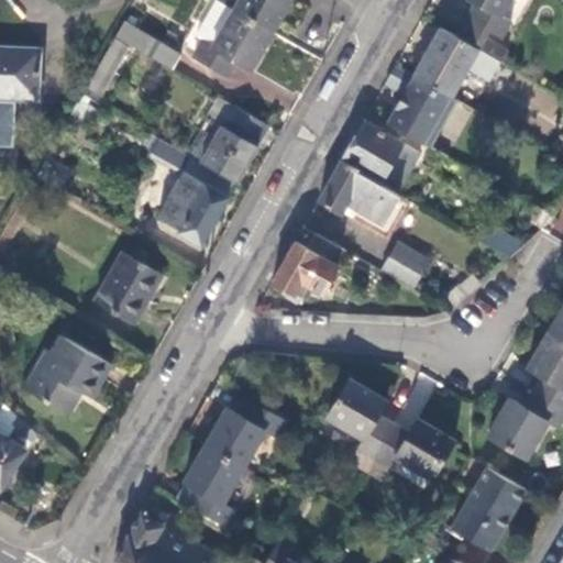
[(239,0),(234,10),(213,46),(202,40),(192,57),(228,77),(236,61),(252,69),(291,0),(239,0)]
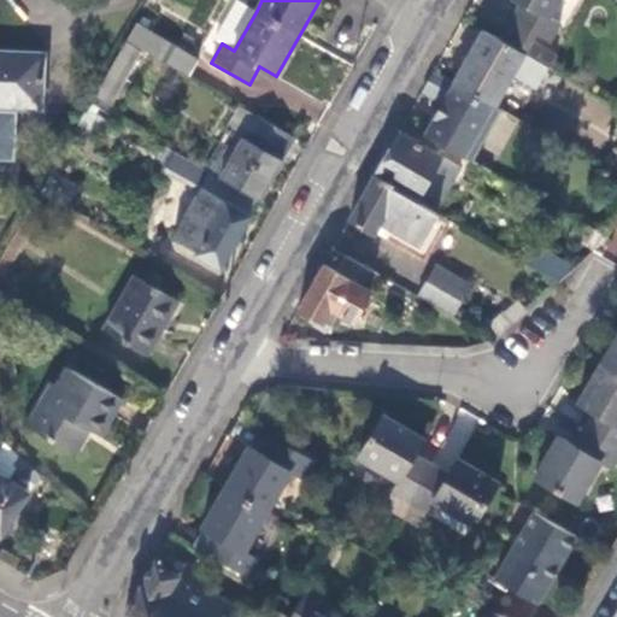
[(238,0),(215,40),(222,43),(234,51),(257,11),(238,0)]
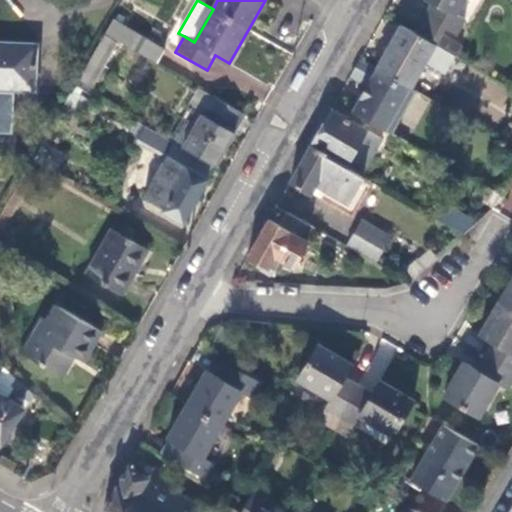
[(416,33),(456,56),(462,47),(441,34),(444,29),(456,35),(465,21),(455,15),(463,0),(426,0),(433,3),(416,33)]
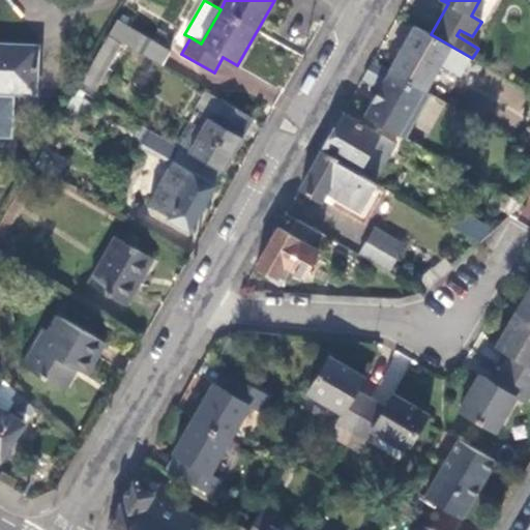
[(169,50),(117,20),(109,35),(122,42),(162,65),(169,50)]
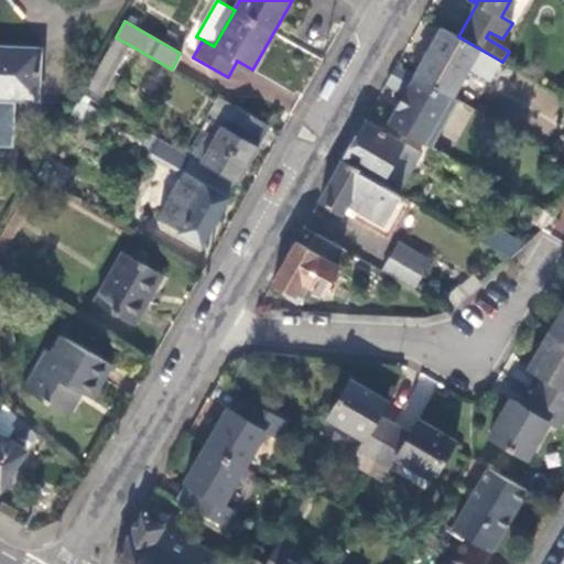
[(490,82),(502,62),(458,36),(443,28),(415,76),(452,97),(468,68),(490,82)]
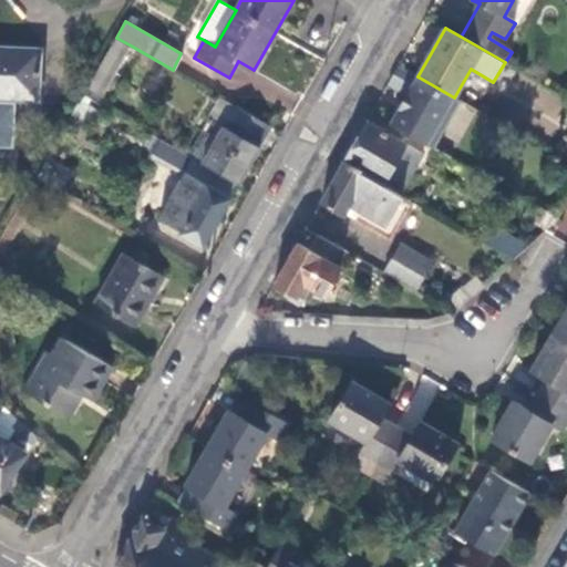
[(131,45),(116,38),(88,88),(102,96),(131,45)]
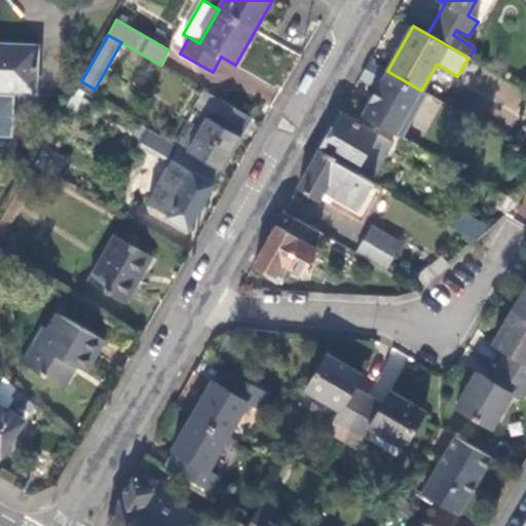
[(0,92),(36,95),(39,45),(37,44),(36,46),(0,44),(0,92)]
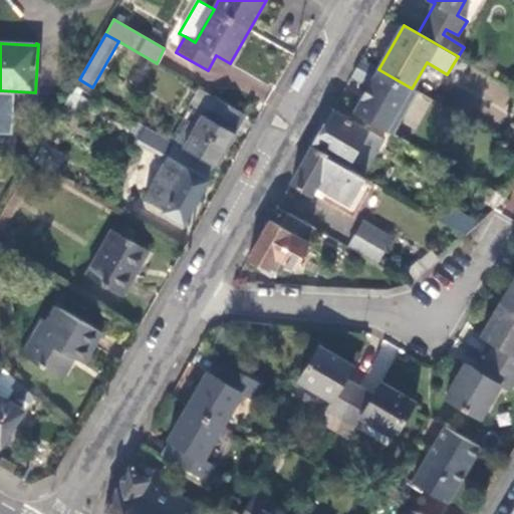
[(378,69),(361,59),(351,76),(369,86),(354,112),(390,133),(415,89),(412,88),(378,69)]
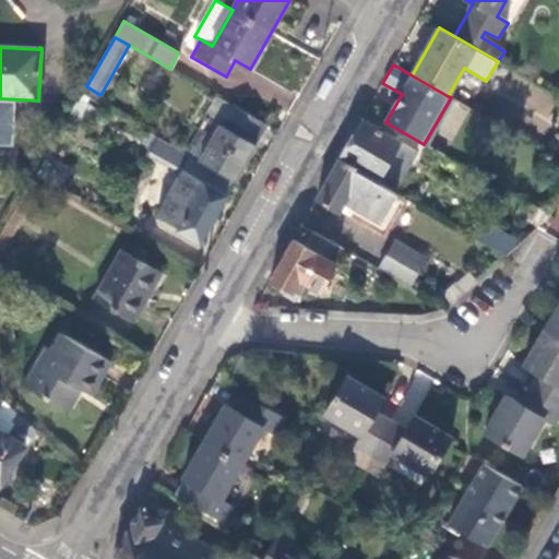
[(268,125),(212,93),(201,111),(207,116),(222,125),(200,162),(233,180),(235,181),(268,125)]
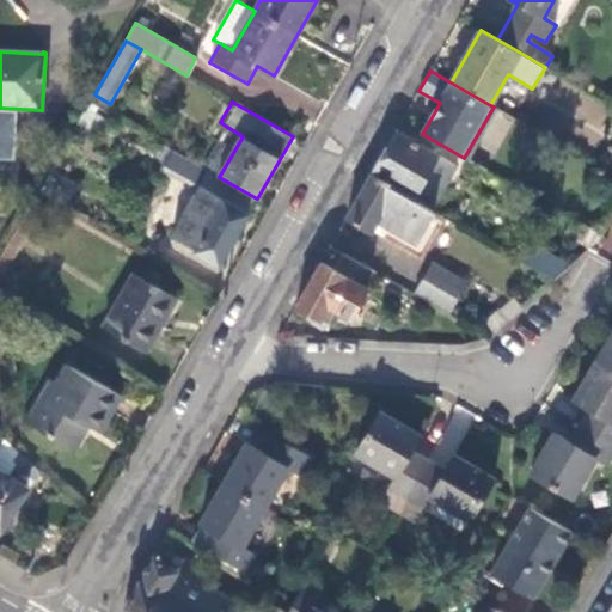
[(243,136),(227,127),(204,169),(209,171),(219,177),(243,136)]
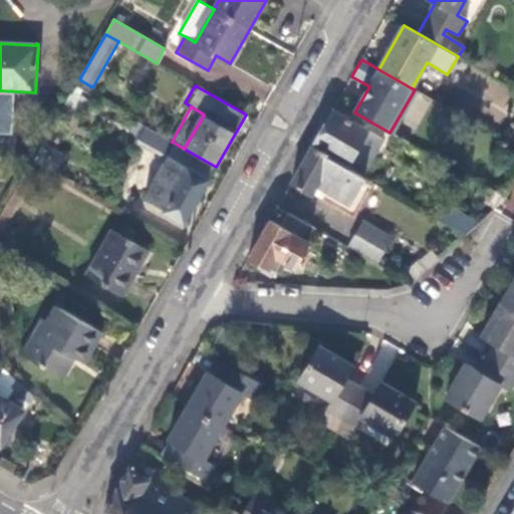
[(381,139),(332,110),(324,124),(312,147),(361,175),(381,139)]
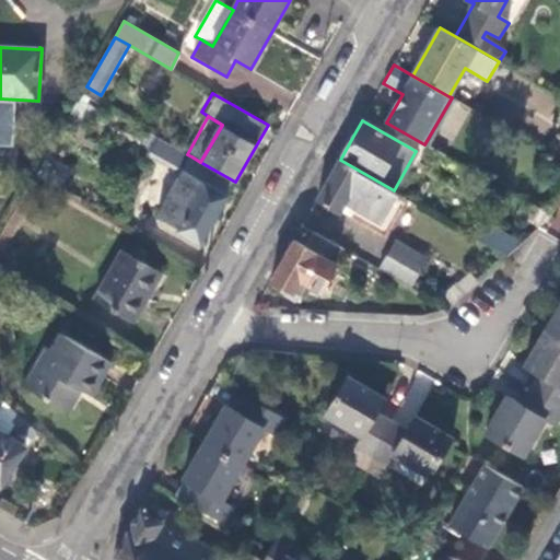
[(187,154),(161,139),(151,153),(183,172),(191,156),(187,154)]
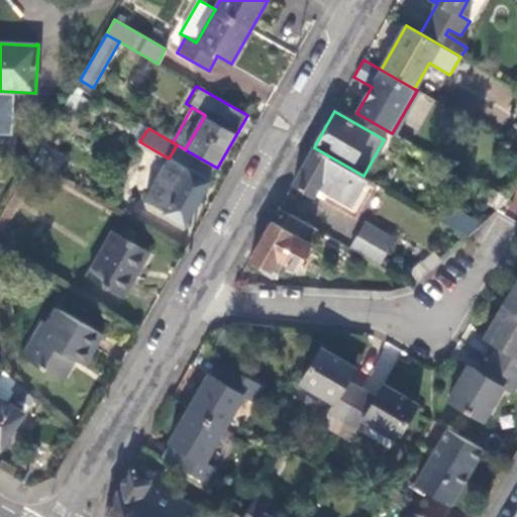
[(215,167),(185,149),(177,144),(169,159),(143,200),(185,223),(210,180),(208,178),(215,167)]
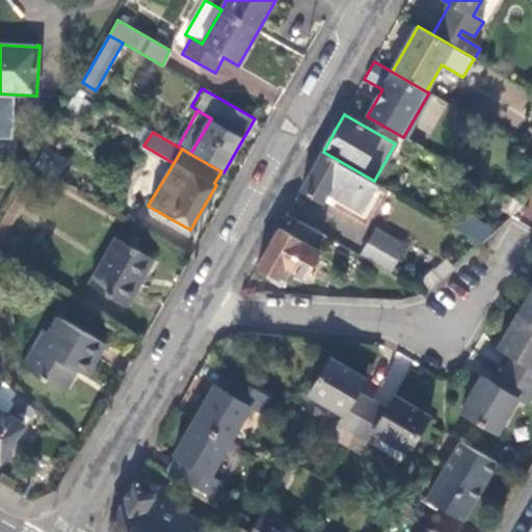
[(378,183),(374,181),(323,152),(313,169),(301,189),(323,202),(328,192),(363,212),(378,183)]
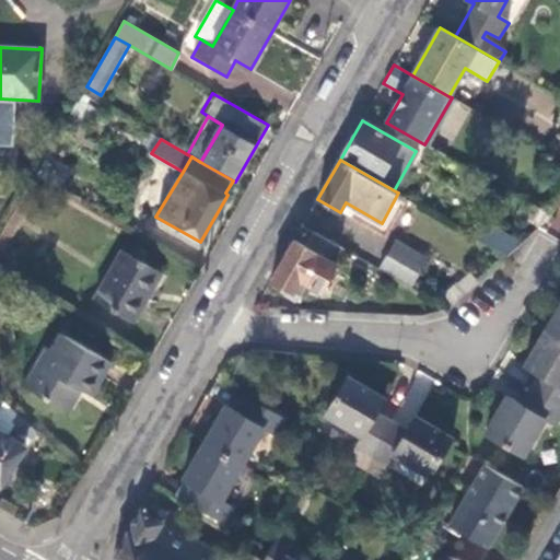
[(509,255),(524,242),(486,219),(475,236),(509,255)]
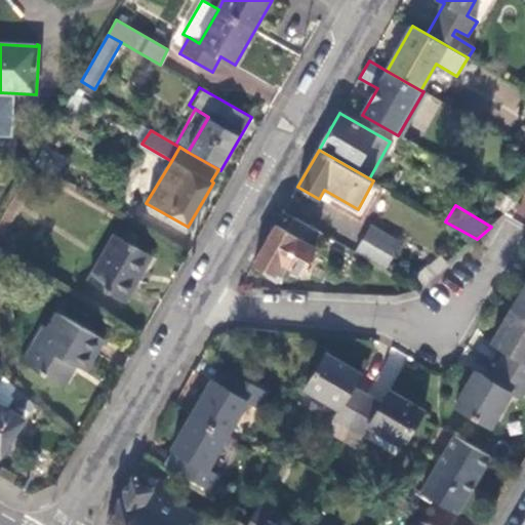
[(316,231),(293,218),(286,232),(276,226),(265,245),(254,264),(269,272),(267,277),(277,282),(280,277),(275,275),(282,264),(301,274),(316,248),(309,244),(316,231)]
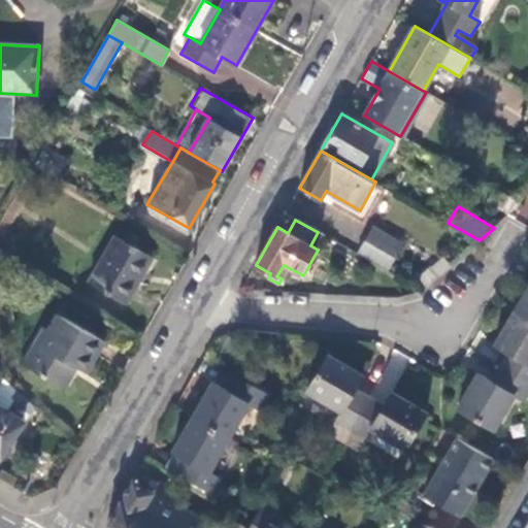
[(372,228),(367,237),(396,254),(401,245),(372,228)]
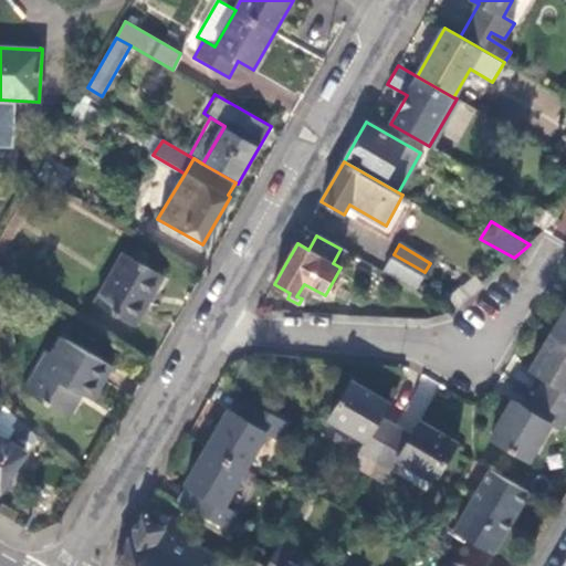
[(96,304),(135,327),(165,276),(126,253),(96,304)]
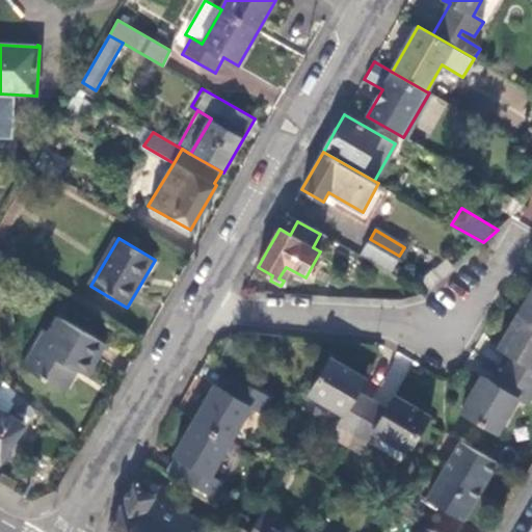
[(361,257),(390,273),(399,256),(370,239),(361,257)]
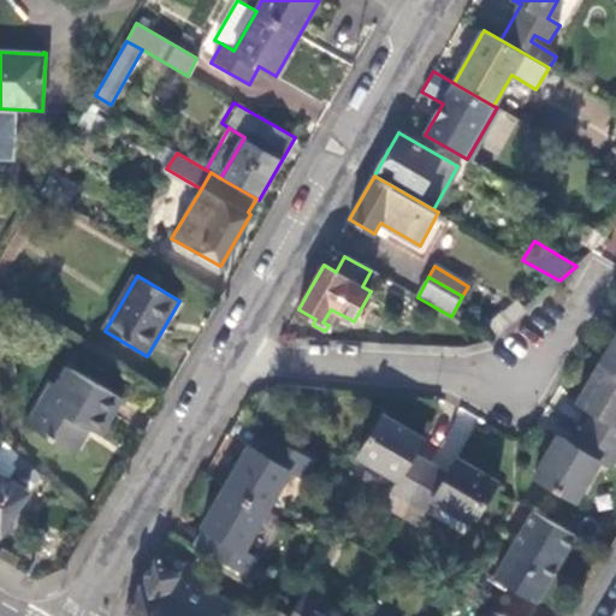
[(514,321),(526,311),(517,302),(505,314),(514,321)]
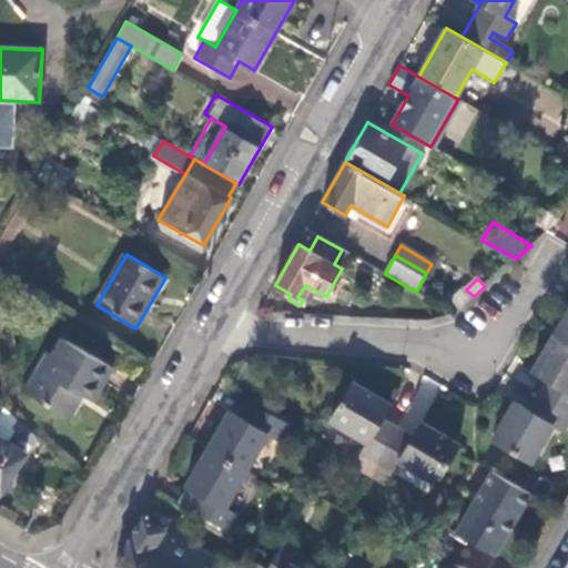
[(495,438),(531,460),(553,425),(564,432),(567,424),(567,313),(533,373),(547,382),(530,409),(516,401),(495,438)]
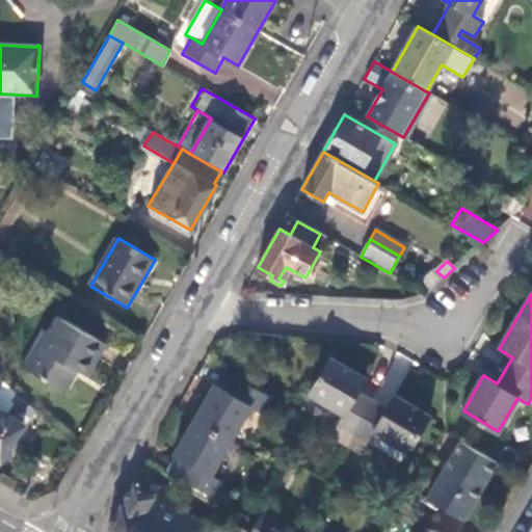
[(24,365),(69,392),(81,371),(87,374),(106,343),(60,315),(43,345),(38,342),(24,365)]
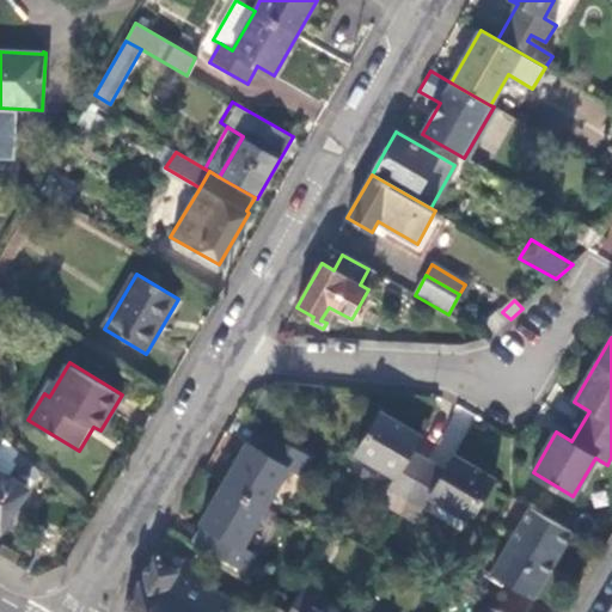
[(428,499),(467,521),(469,522),(494,481),(452,456),(442,471),(409,451),(417,436),(377,411),(352,453),(392,477),(385,488),(422,509),(428,499)]
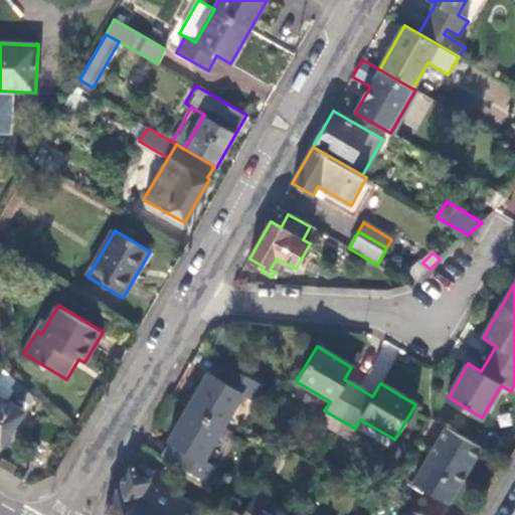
[(174,462),(205,480),(213,465),(205,461),(242,392),(252,398),(260,383),(229,365),(221,379),(207,371),(199,385),(177,424),(169,440),(182,448),(174,462)]
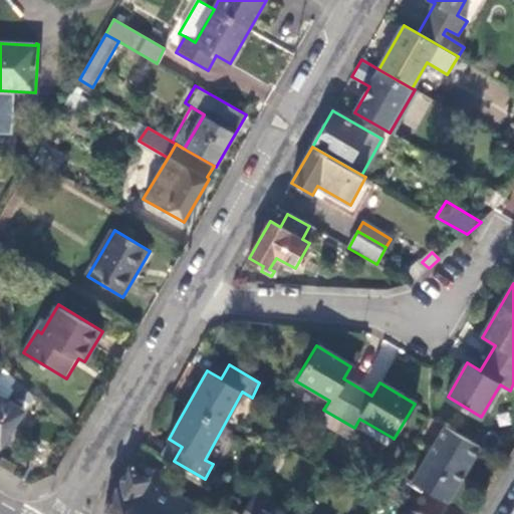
[(16,393),(21,384),(3,367),(0,371),(0,444),(1,445),(22,412),(2,398),(9,388),(16,393)]
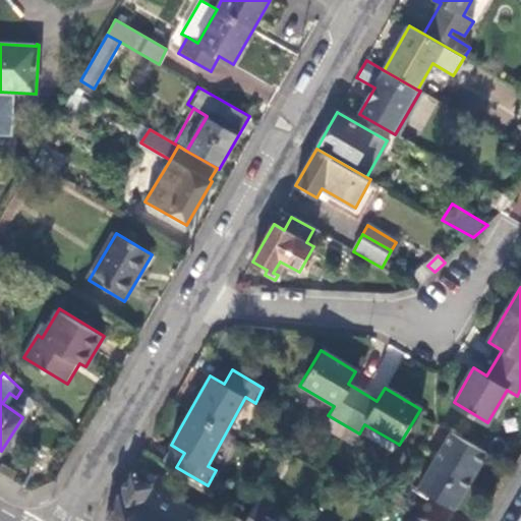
[(487,451),(452,430),(419,488),(455,509),(487,451)]
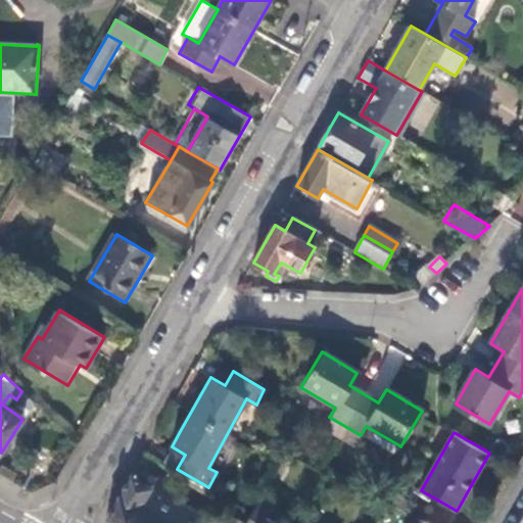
[(108,522),(238,522),(239,521),(225,512),(210,521),(174,500),(180,489),(157,477),(151,487),(132,476),(107,519),(108,522)]
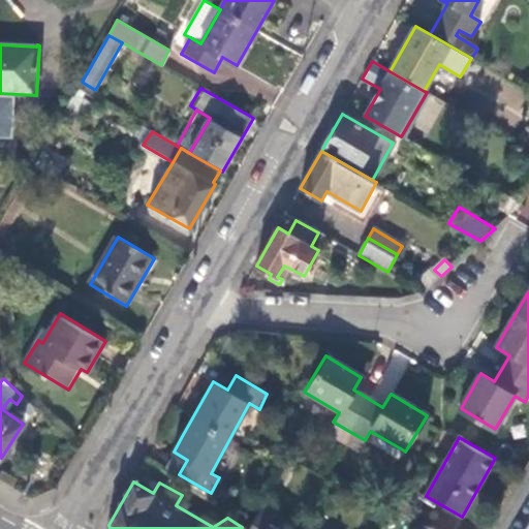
[(417,509),(401,499),(395,507),(412,518),(417,509)]
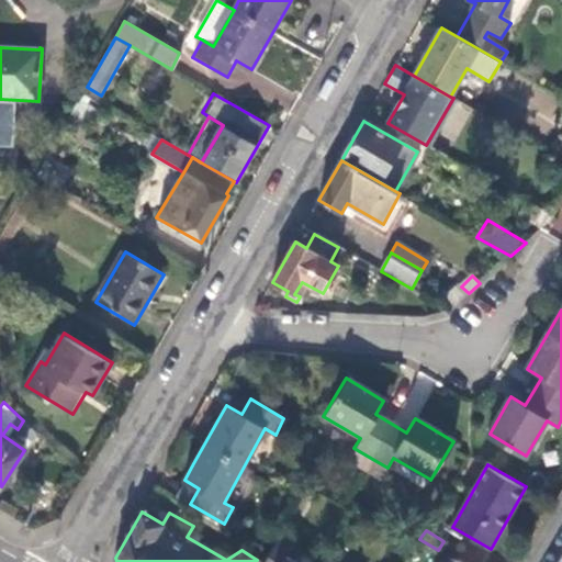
[(295,561),(290,559),(296,548),(279,538),(271,551),(265,561),(295,561)]
